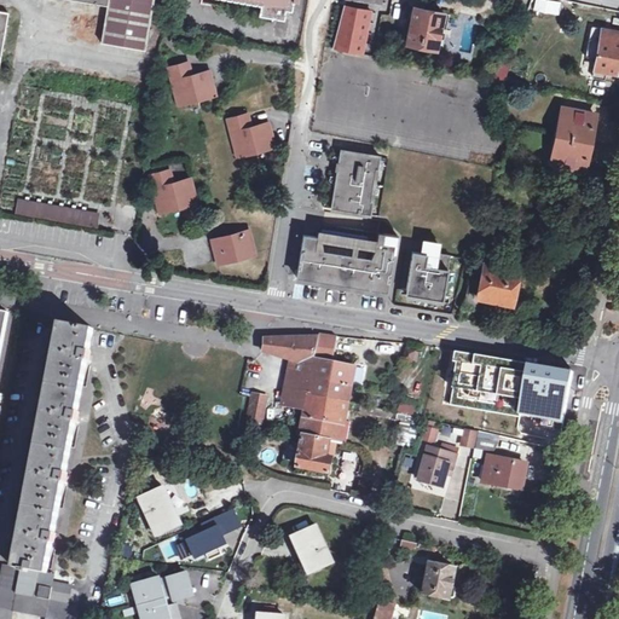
[(44,0),(41,12),(58,16),(62,1),(56,0),(44,0)]
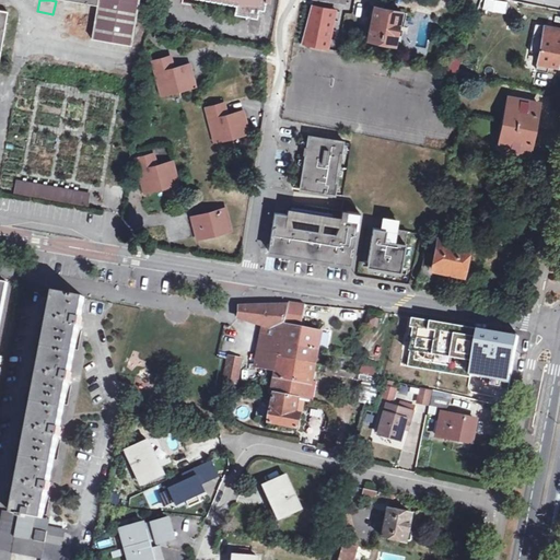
[(70,0),(100,6),(94,39),(133,47),(135,38),(137,38),(139,28),(136,28),(140,0),(70,0)]
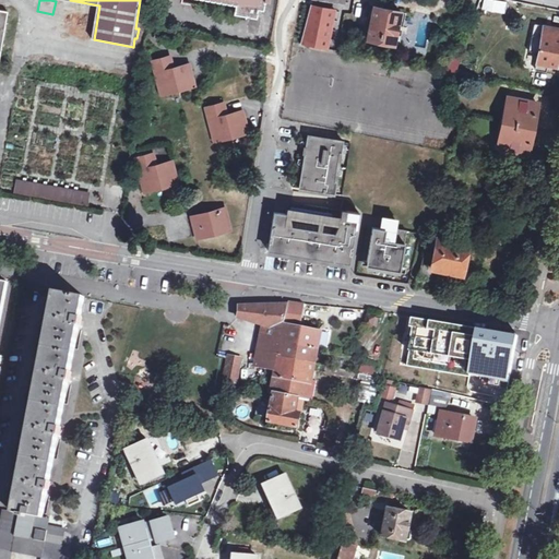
[(236,3),(218,0),(183,0),(183,3),(235,12),(236,3)]
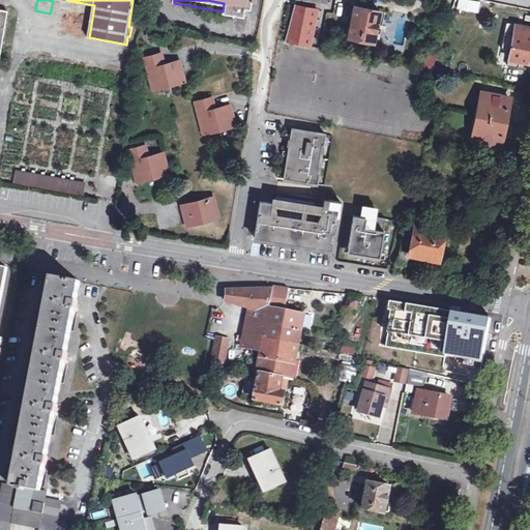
[(207,0),(224,3),(223,11),(244,16),(246,7),(251,7),(253,0),(207,0)]
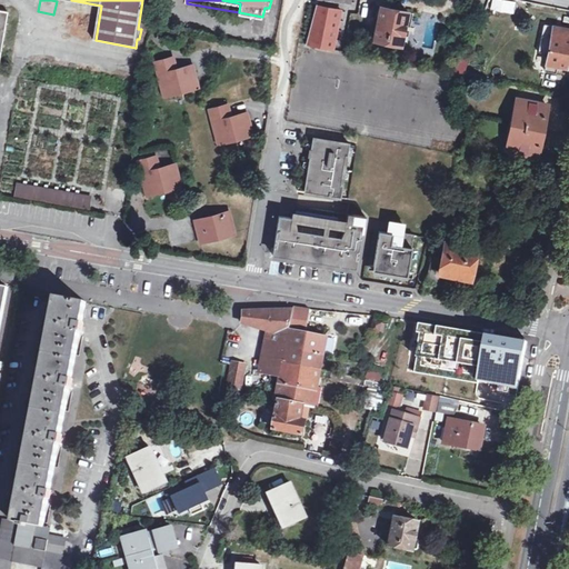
[(490,0),(489,10),(512,13),(515,1),(509,0),(490,0)]
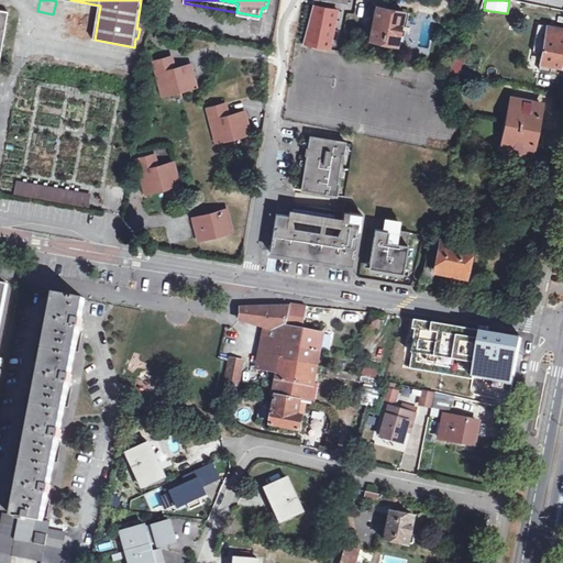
[(74,24),(91,26),(94,7),(77,3),(74,24)]
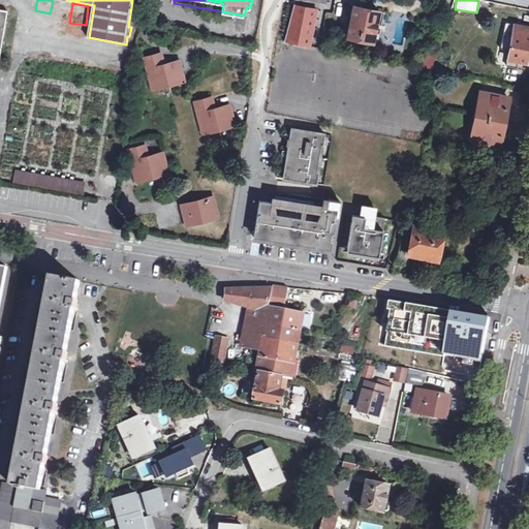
[(310,48),(318,8),(291,3),(283,41),(310,48)]
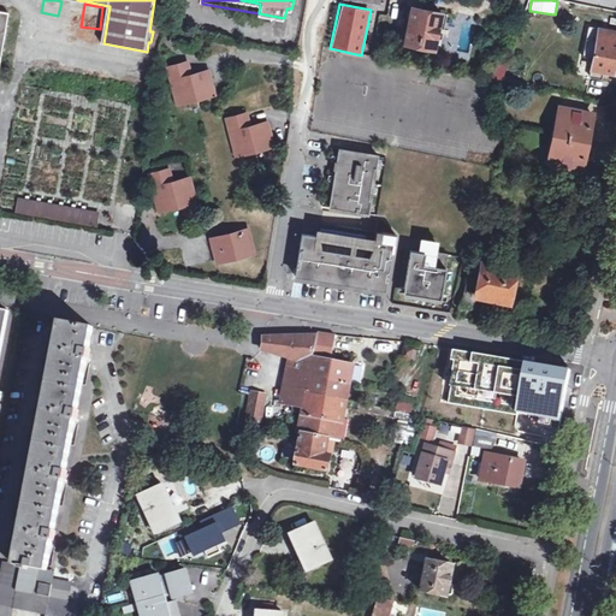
[(444,13),(414,7),(407,42),(437,48),(444,13)]
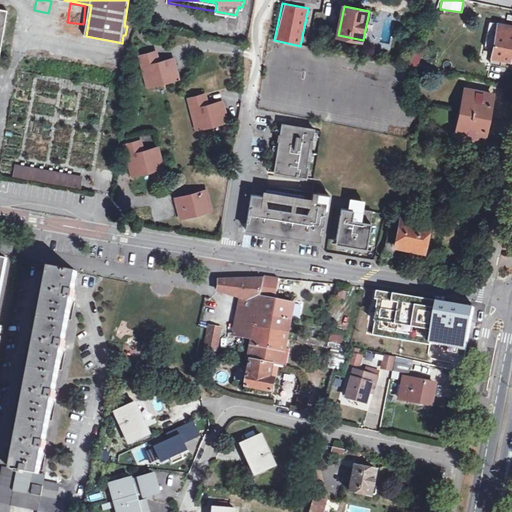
[(0,58),(8,10),(0,8),(0,58)]
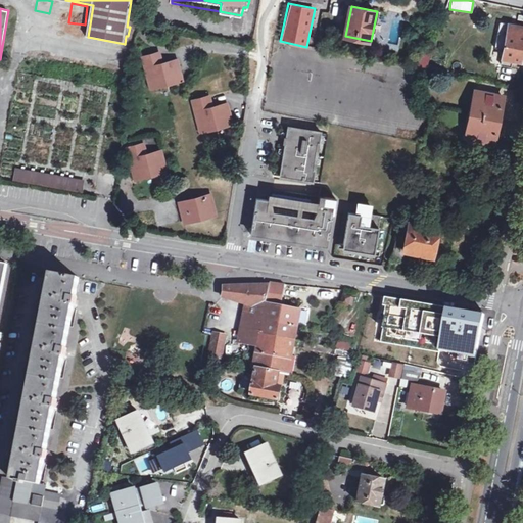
[(53,32),(54,20),(34,18),(33,31),(53,32)]
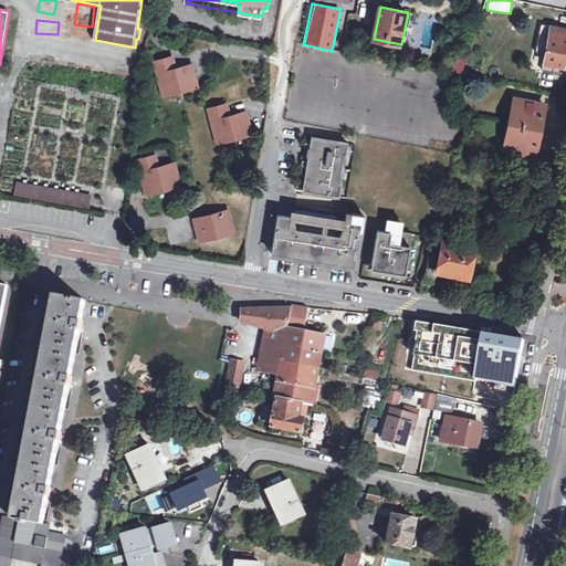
[(565,29),(552,27),(546,63),(565,67),(565,63),(565,29)]
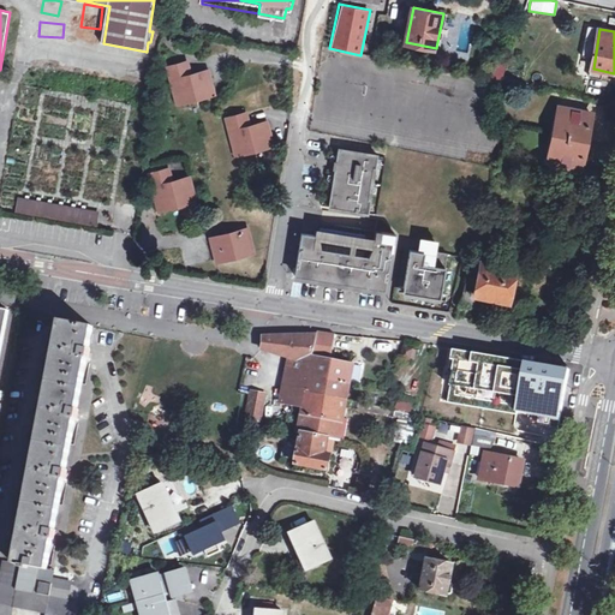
[(187,61),(169,66),(179,102),(216,93),(209,70),(191,75),(187,61)]
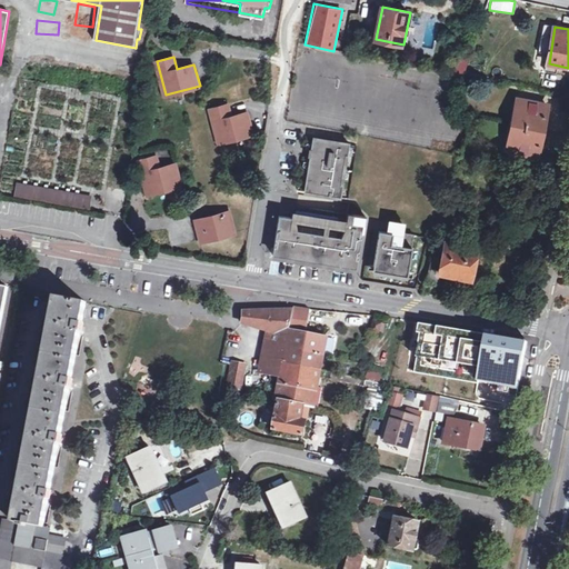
[(549,107),(520,100),(509,150),(539,157),(541,145),(547,118),(549,107)]
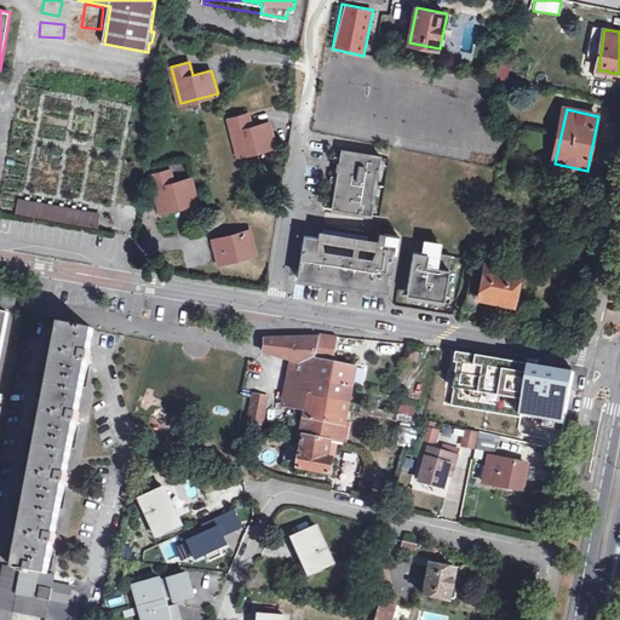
[(250,115),(230,120),(241,155),(277,145),(271,124),(253,128),(250,115)]
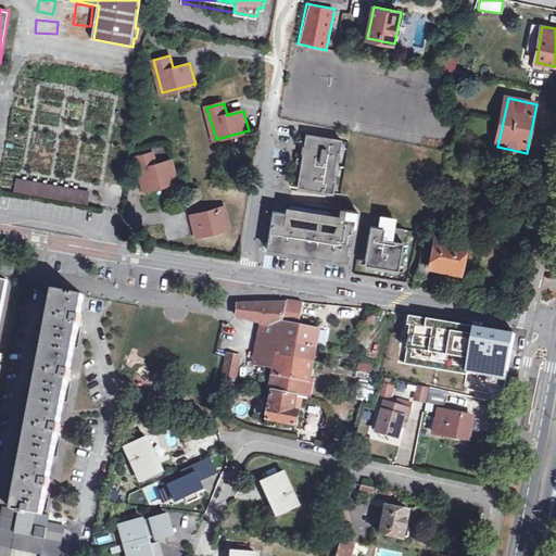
[(342,140),(306,135),(302,162),(298,188),(333,193),(336,180),(333,180),(338,153),(340,153),(342,140)]
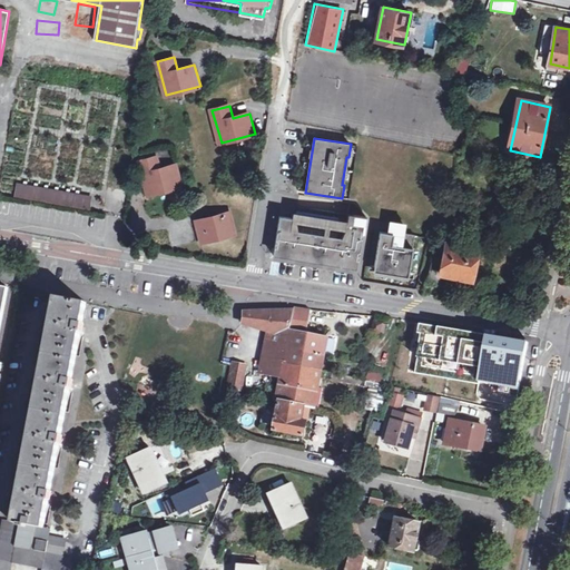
[(156,157),(139,161),(149,195),(183,185),(177,164),(159,169),(156,157)]
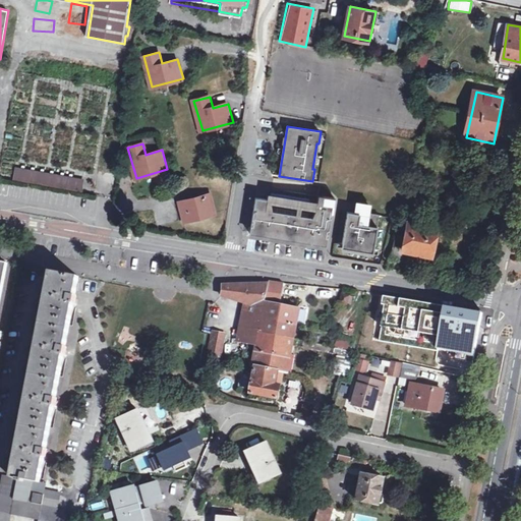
[(87,166),(19,155),(14,181),(82,193),(87,166)]
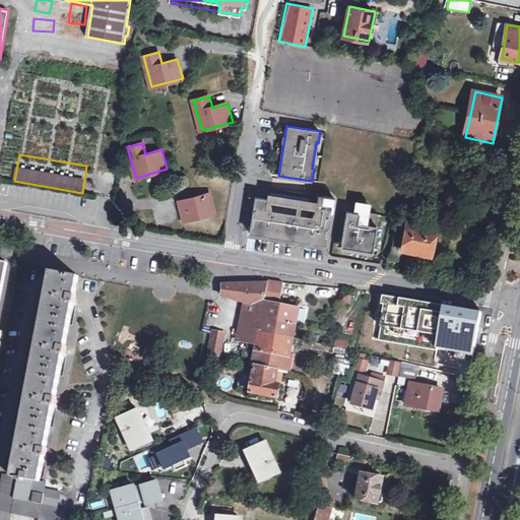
[(267,199),(255,197),(250,233),(290,239),(325,245),(331,205),(332,205),(333,199),(318,196),(316,207),(308,206),(309,199),(271,193),(270,202),(266,202),(267,199)]
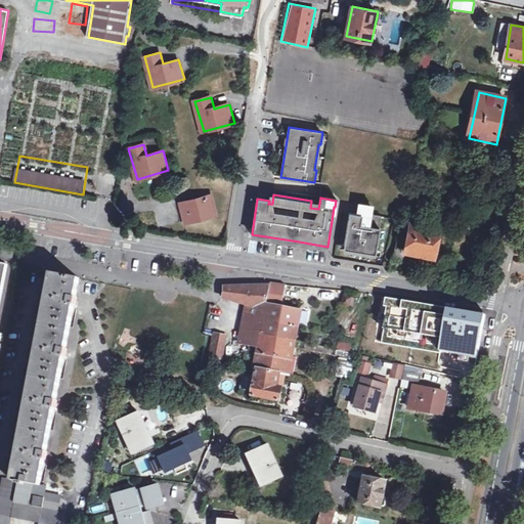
[(212,195),(181,204),(186,223),(217,215),(212,195)]
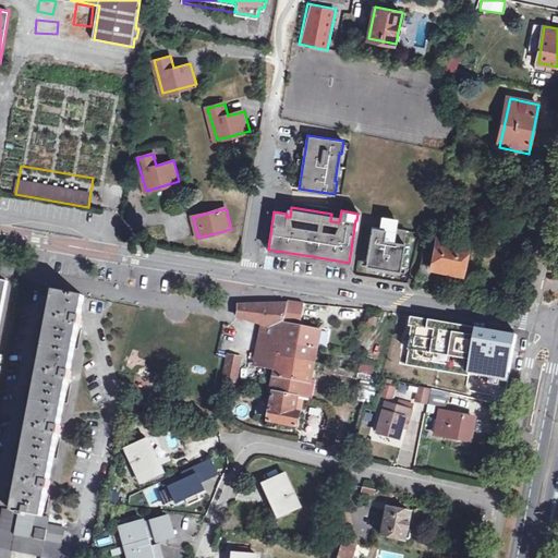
[(384,229),(373,227),(366,266),(399,270),(407,230),(393,229),(396,220),(385,218),(384,229)]
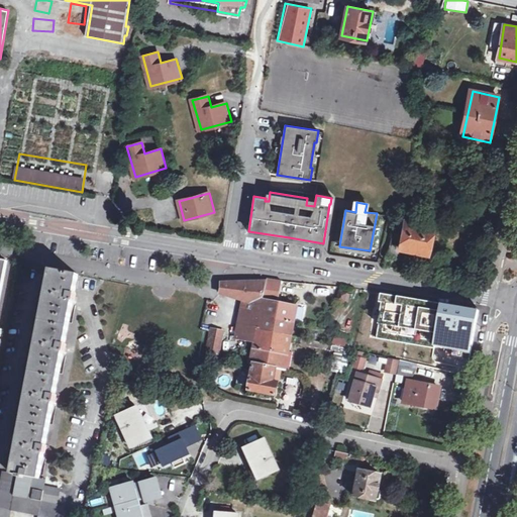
[(434,226),(406,221),(403,236),(395,235),(391,248),(401,251),(402,247),(429,253),(434,226)]
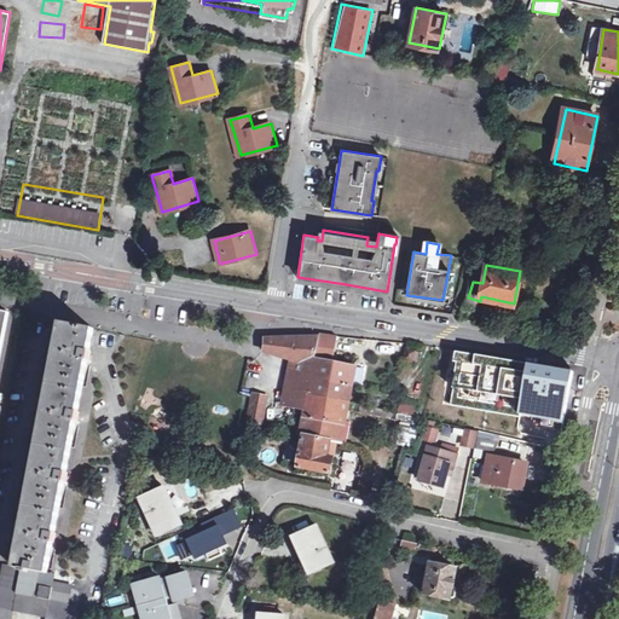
[(0,377),(13,313),(0,310),(0,377)]
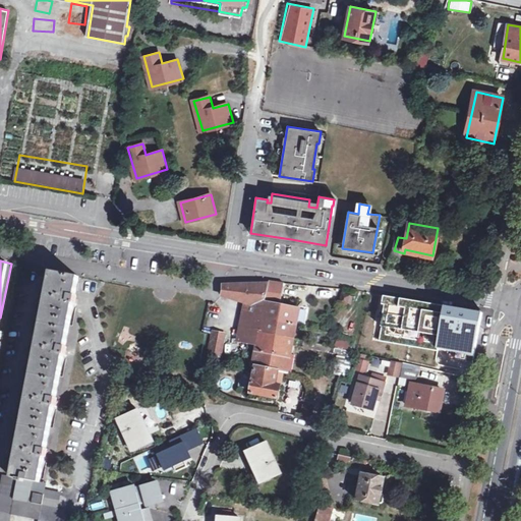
[(80,278),(54,273),(47,309),(38,355),(23,423),(14,467),(13,475),(6,474),(0,504),(0,520),(11,520),(13,514),(41,519),(40,520),(56,520),(62,493),(47,489),(46,495),(39,494),(46,456),(48,457),(50,449),(48,448),(56,406),(58,406),(59,399),(58,398),(66,355),(67,355),(69,347),(67,347),(75,305),(77,305),(78,297),(77,296),(80,278)]
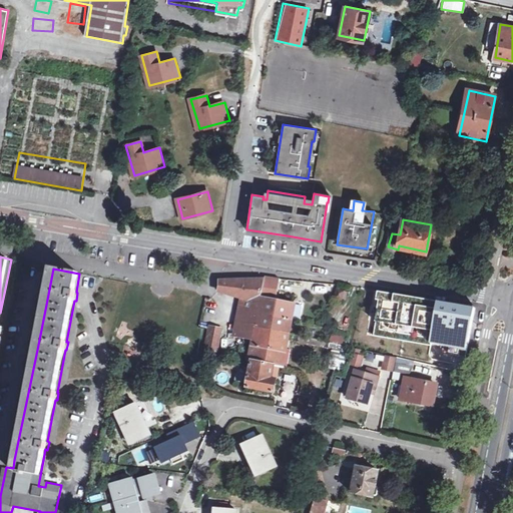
[(274,279),(267,278),(267,280),(263,300),(279,303),(282,280),(274,279)]
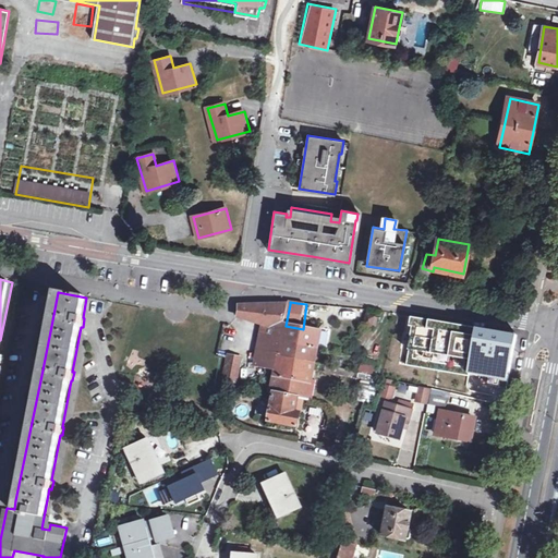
[(263,305),(242,307),(240,317),(264,325),(264,327),(284,331),(286,326),(290,304),(274,304),(263,305)]
